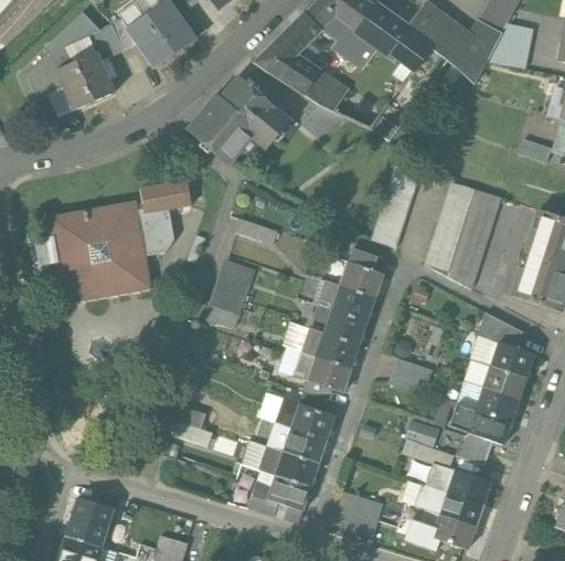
[(138,42),(155,66),(194,38),(193,35),(169,0),(167,0),(135,0),(118,12),(121,19),(138,42)]
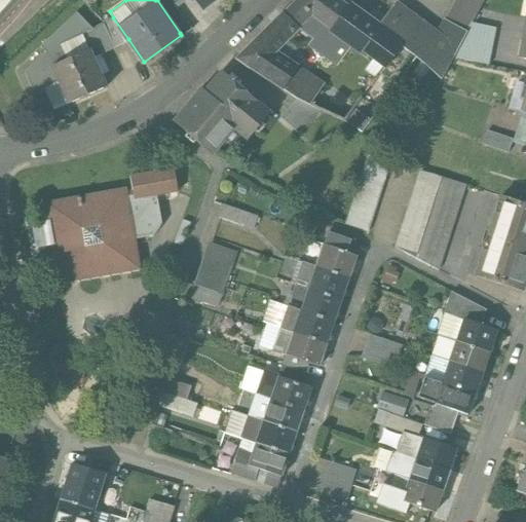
[(155,0),(157,0),(180,33),(191,26),(173,2),(171,0),(155,0)]
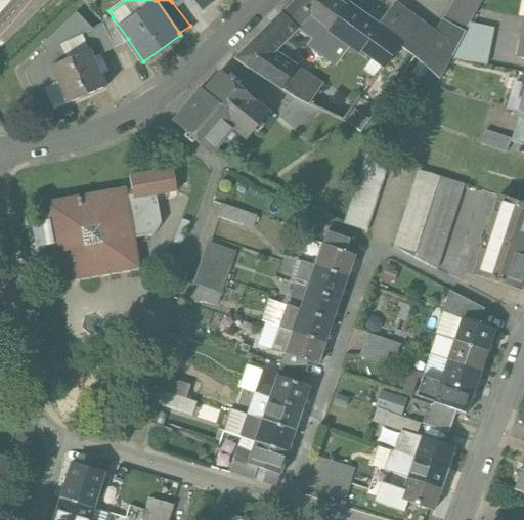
[(296,0),(284,11),(300,25),(301,24),(310,14),(323,24),(350,44),(359,50),(362,46),(385,65),(399,45),(400,44),(376,26),(365,18),(370,12),(359,4),(354,10),(347,4),(346,5),(339,0),(296,0)]
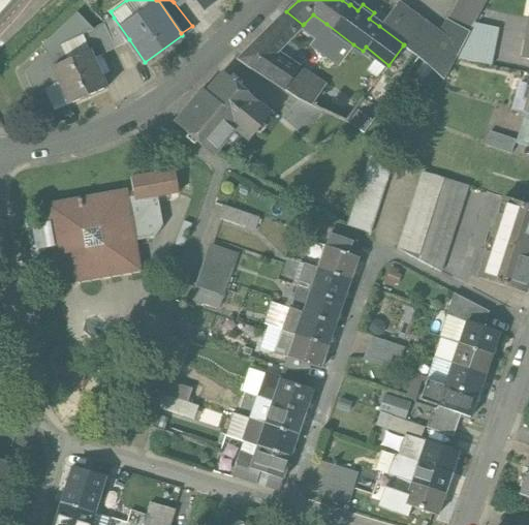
[(399,0),(379,26),(404,44),(403,45),(418,56),(444,78),(455,57),(470,29),(447,18),(440,29),(399,0)]
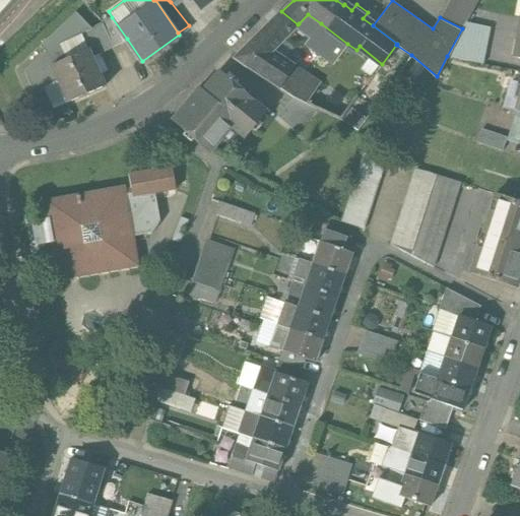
[(449,0),(440,17),(462,28),(466,21),(478,0),(449,0)]
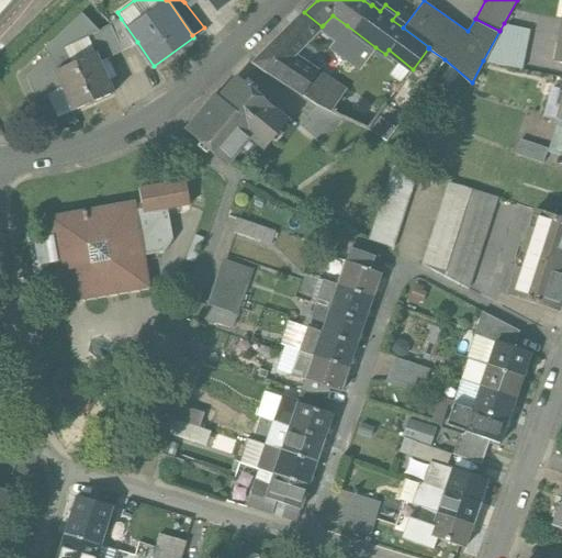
[(57,115),(74,109),(55,69),(74,60),(66,46),(87,34),(98,29),(82,11),(43,47),(48,53),(26,75),(37,99),(47,95),(57,115)]
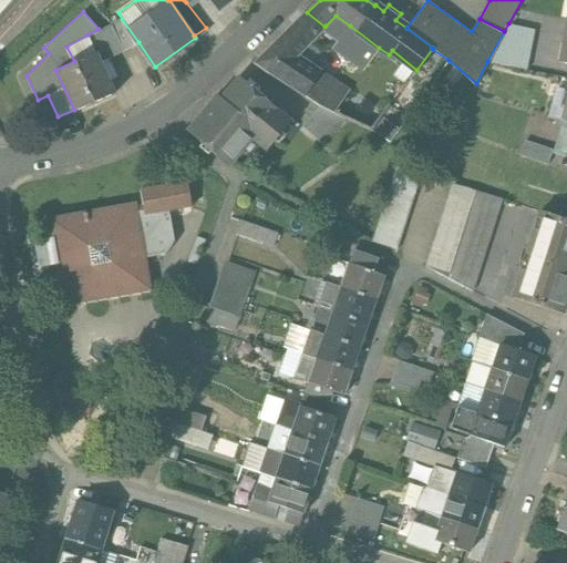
[(292,26),(310,41),(325,27),(307,12),(292,26)]
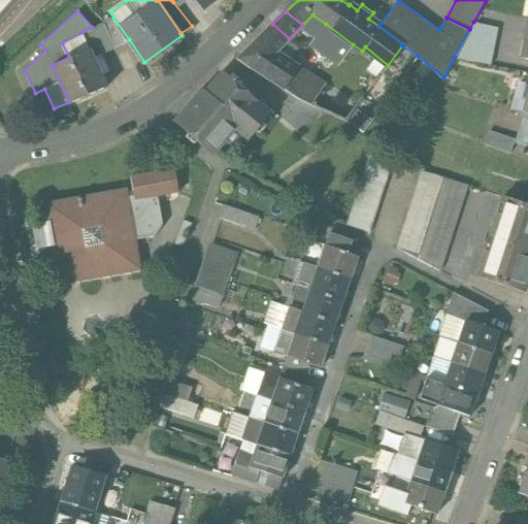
[(312,14),(303,24),(318,35),(326,24),(312,14)]
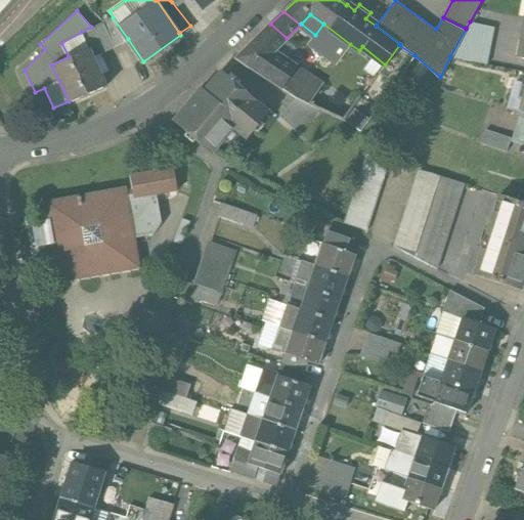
[(113,17),(103,22),(115,46),(128,39),(113,17)]
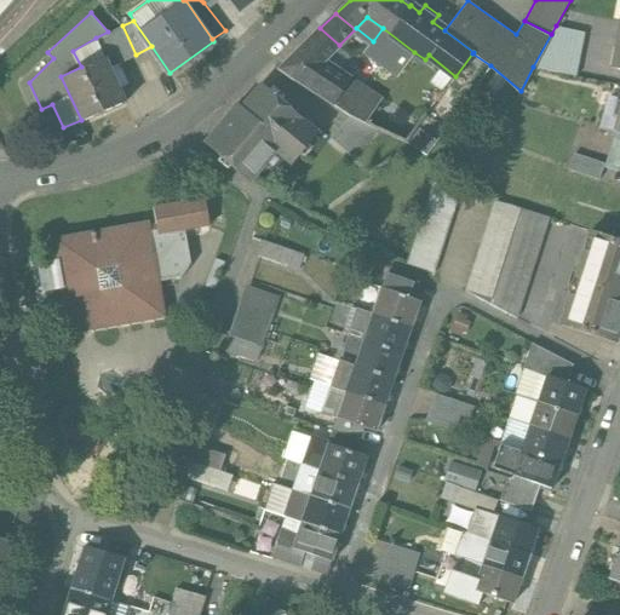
[(108,32),(96,38),(73,51),(81,67),(105,57),(109,67),(136,55),(122,26),(108,32)]
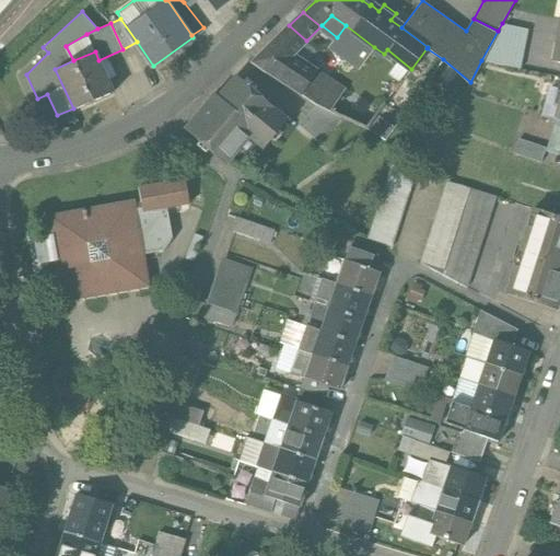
[(528,27),(502,23),(498,31),(481,60),(520,68),(528,27)]
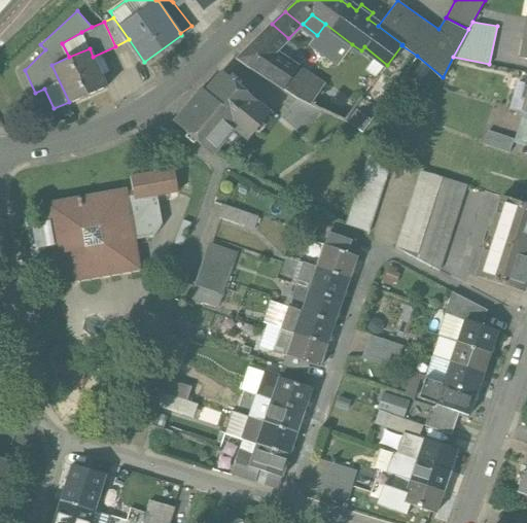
[(288,38),(272,24),(237,56),(292,93),(297,96),(311,104),(324,83),(276,51),(288,38)]
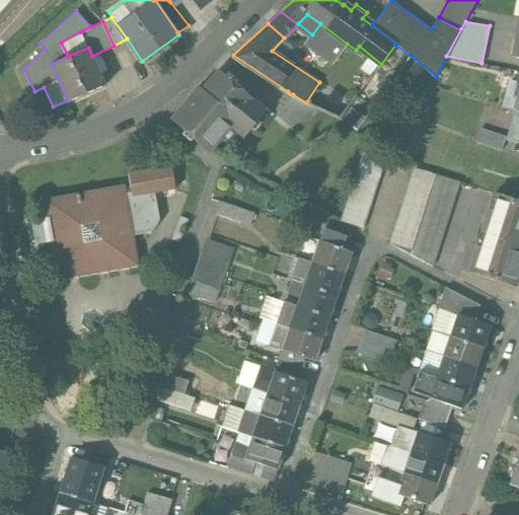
[(347,44),(320,23),(312,34),(306,42),(332,62),(347,44)]
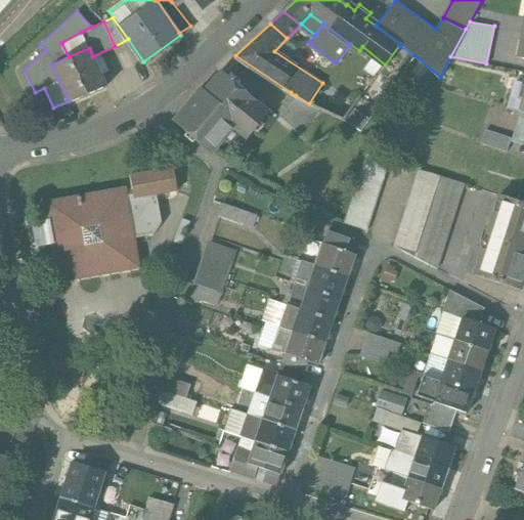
[(92,56),(89,48),(69,56),(51,65),(69,101),(106,85),(92,56)]
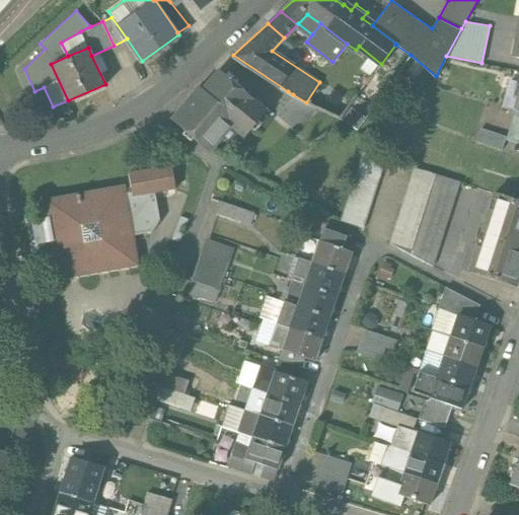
[(200,87),(173,118),(210,148),(230,125),(242,135),(265,109),(218,70),(203,89),(200,87)]
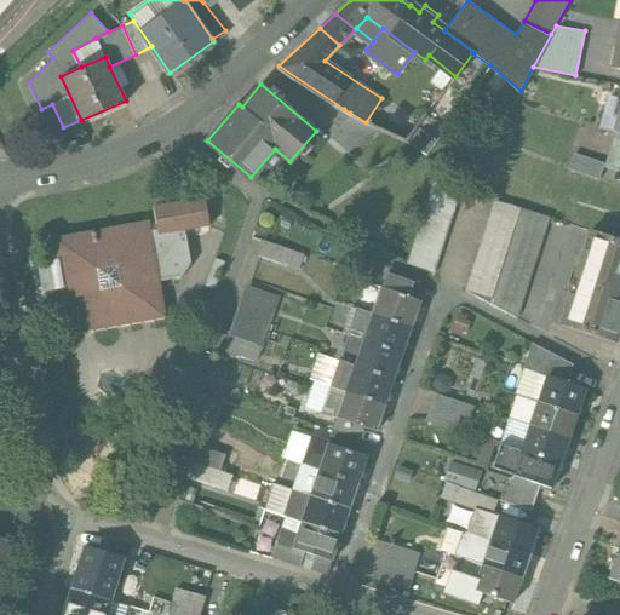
[(331,136),(354,155),(379,130),(366,122),(350,113),(331,136)]
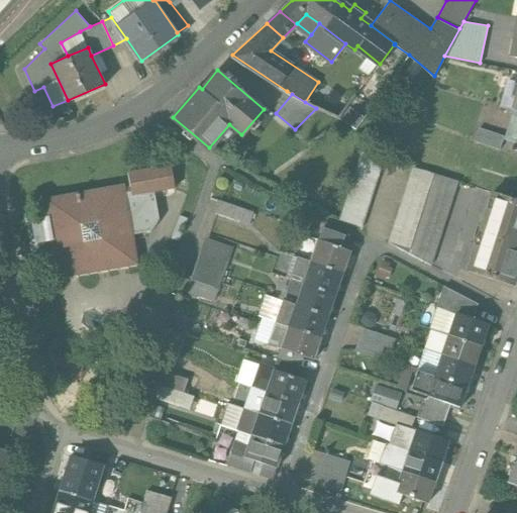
[(353,100),(341,118),(354,127),(368,110),(353,100)]
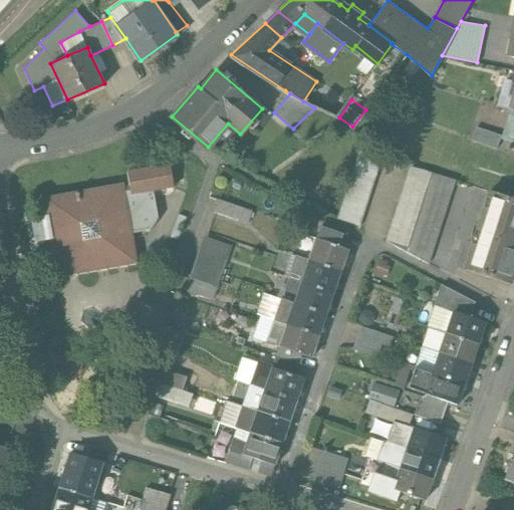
[(475,125),(471,139),(496,148),(500,135),(475,125)]
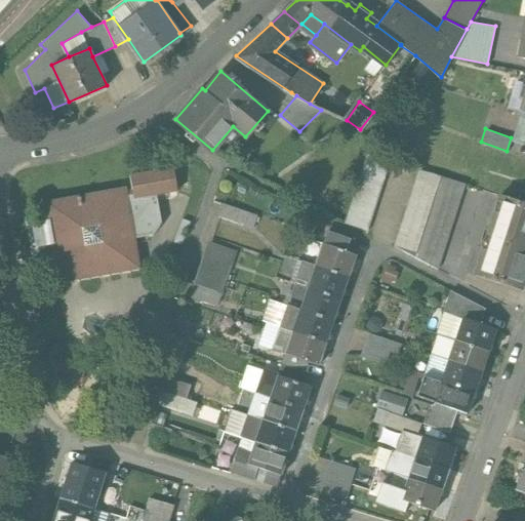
[(389,160),(366,153),(345,223),(366,233),(389,160)]
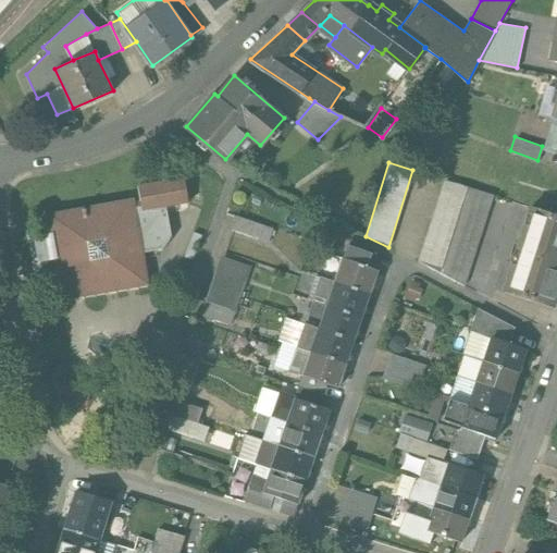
[(184,176),(137,184),(140,203),(135,204),(136,210),(165,205),(188,200),(184,176)]
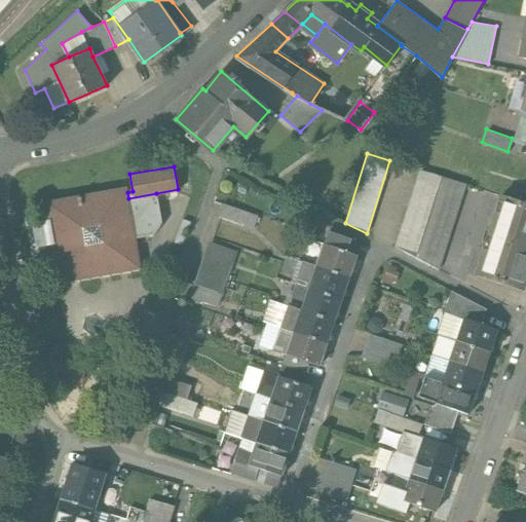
[(463,182),(419,169),(397,246),(439,268),(463,182)]
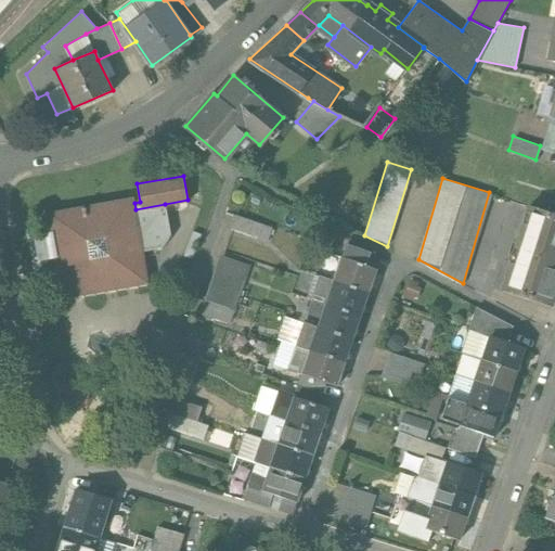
[(147,283),(142,251),(136,209),(134,203),(133,201),(48,216),(62,297),(147,283)]
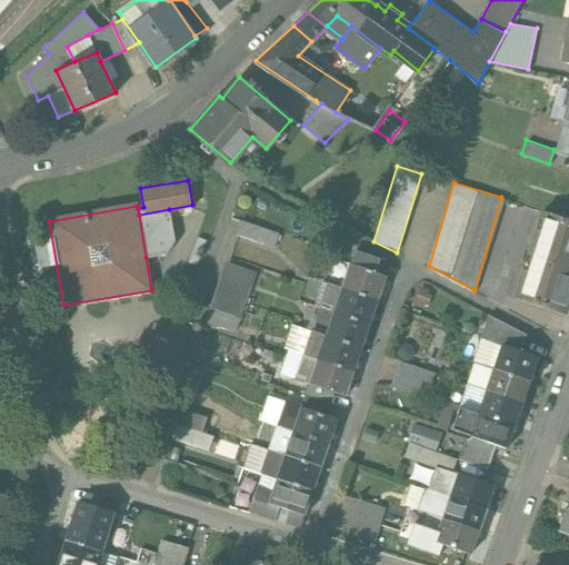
[(176,240),(169,209),(139,215),(146,257),(167,254),(176,240)]
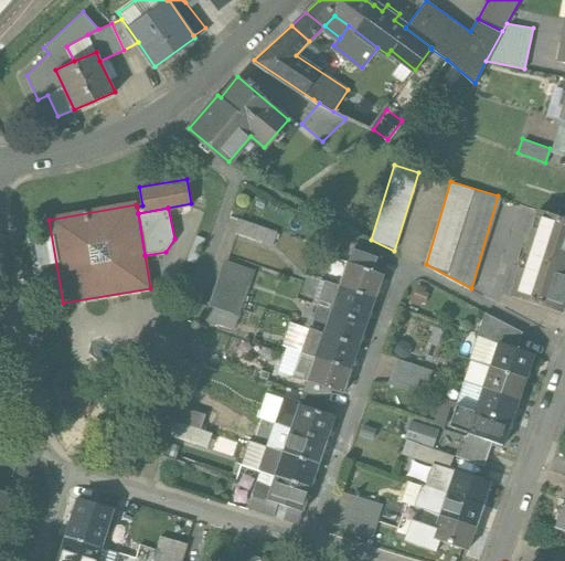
[(564,289),(564,217),(537,209),(510,295),(558,310),(564,289)]
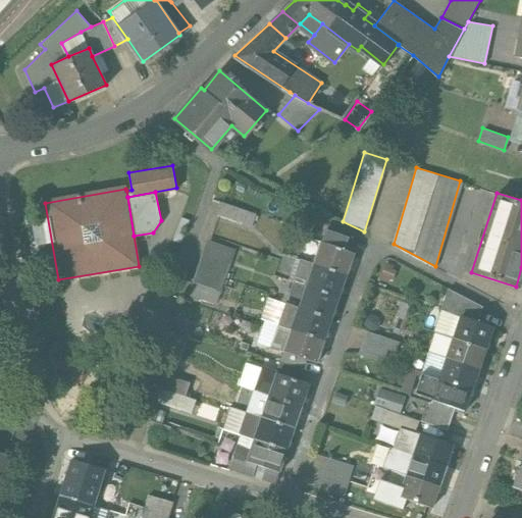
[(258,213),(223,202),(218,214),(253,226),(258,213)]
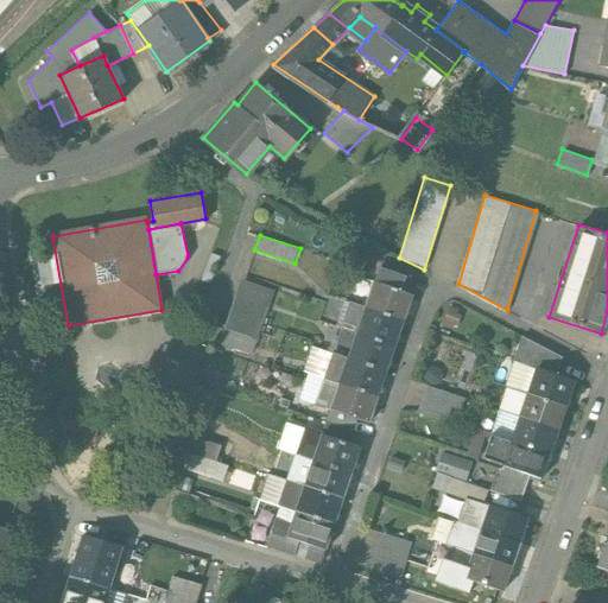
[(211,281),(220,258),(211,254),(202,278),(211,281)]
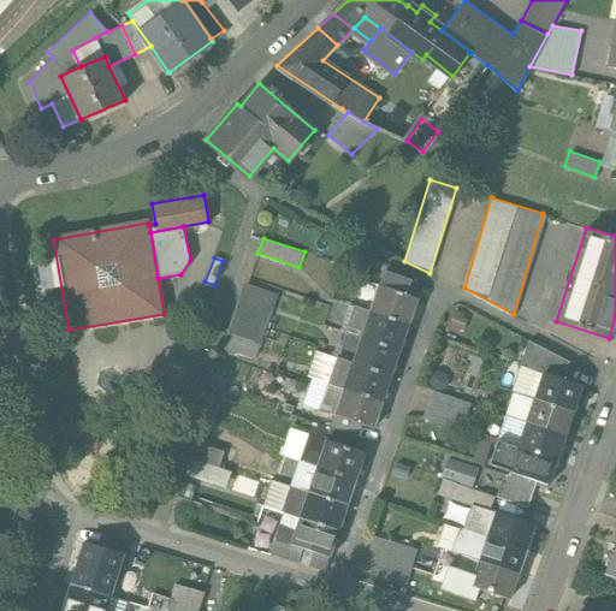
[(383,271),(369,310),(408,324),(418,298),(407,295),(412,280),(383,271)]
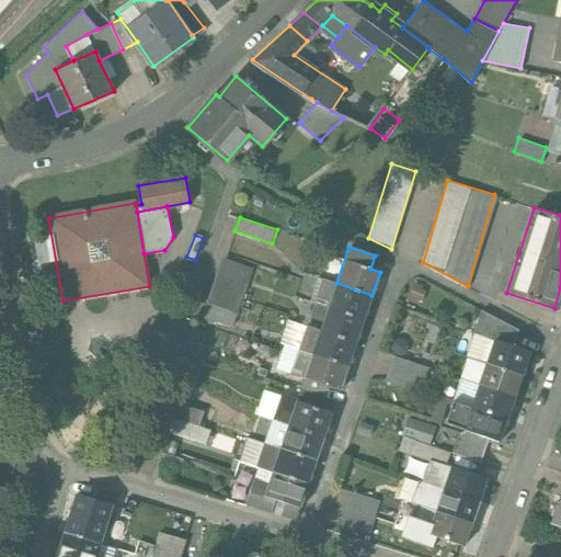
[(252,269),(225,260),(205,318),(232,328),(252,269)]
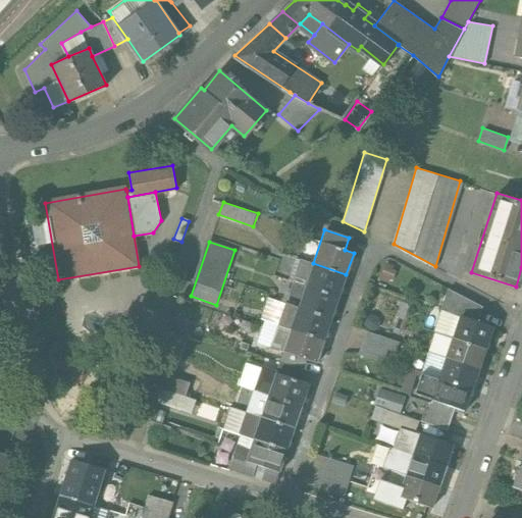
[(301,259),(294,280),(338,296),(346,274),(313,263),(301,259)]
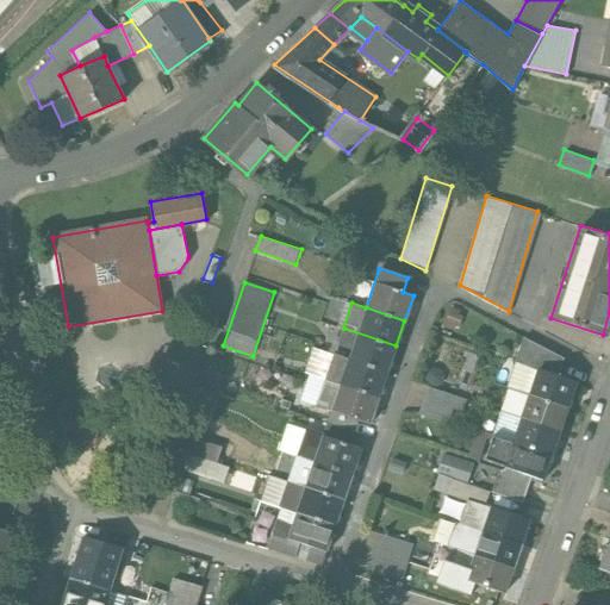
[(343,328),(335,353),(387,370),(396,345),(343,328)]
